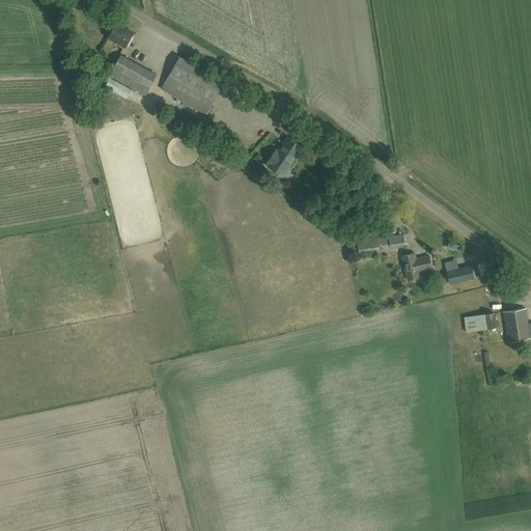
[(134,44),(138,36),(133,33),(116,23),(108,37),(124,47),(129,40),(134,44)]
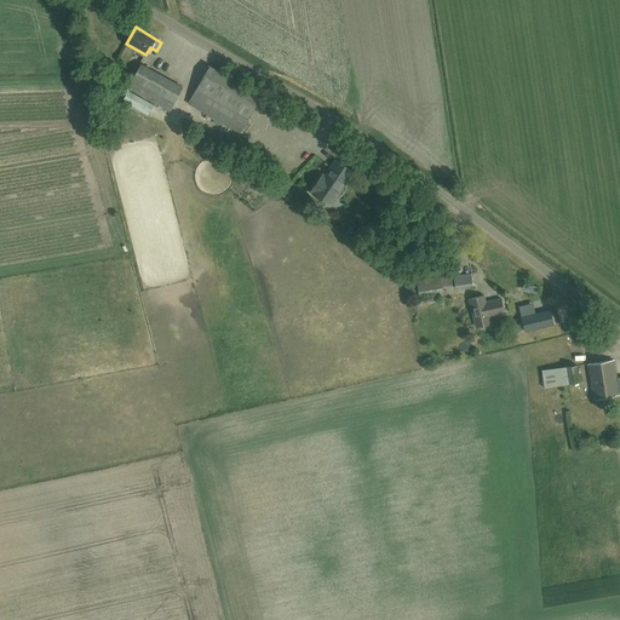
[(170,113),(183,87),(141,63),(127,89),(170,113)]
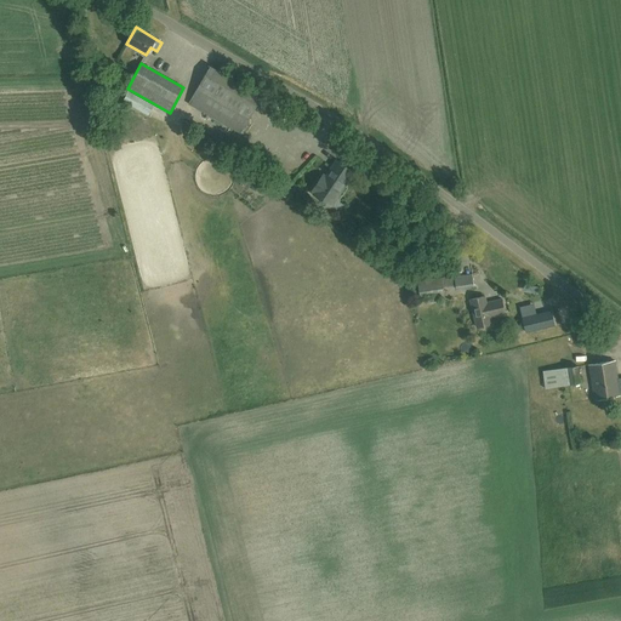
[(240,134),(262,96),(210,66),(188,103),(240,134)]
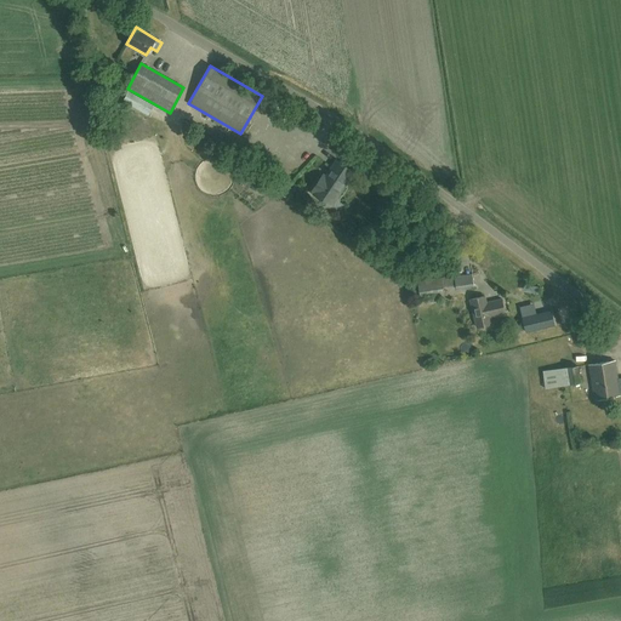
[(123,100),(151,112),(154,104),(126,92),(123,100)]
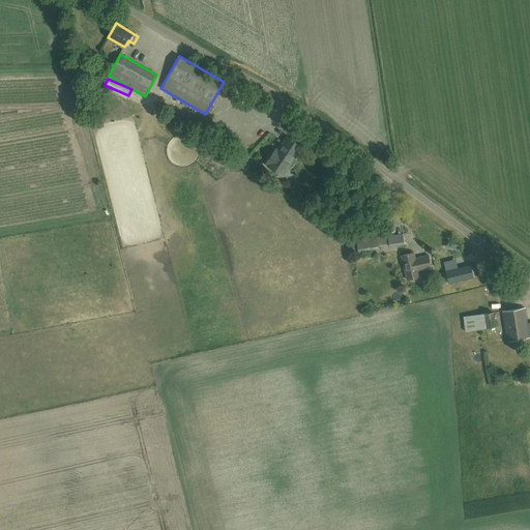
[(124,108),(119,100),(111,106),(116,113),(124,108)]
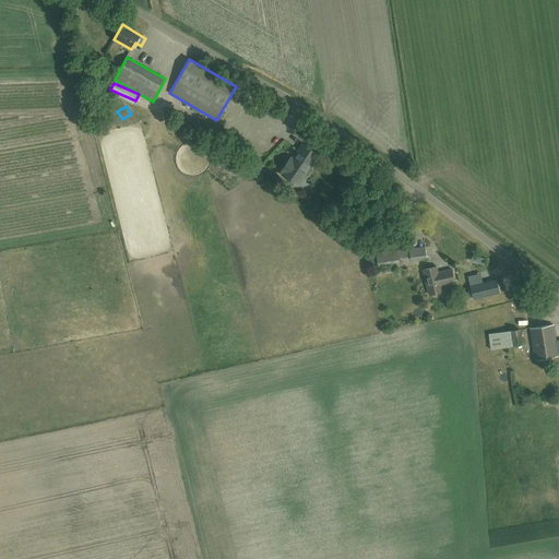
[(302,178),(318,154),(302,144),(293,158),(290,157),(281,171),(283,174),(282,175),(296,183),(300,176),(302,178)]
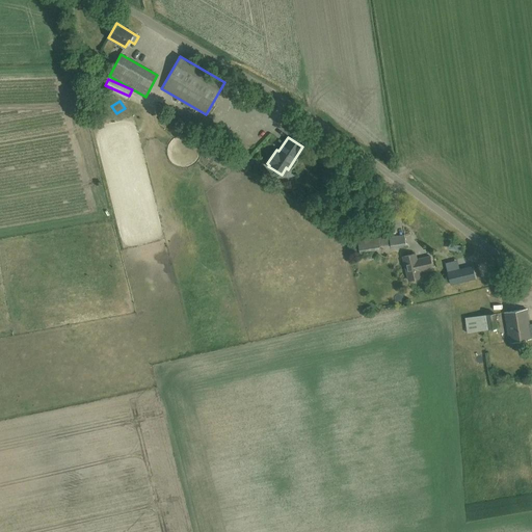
[(391,248),(406,246),(404,235),(389,237),(391,248)]
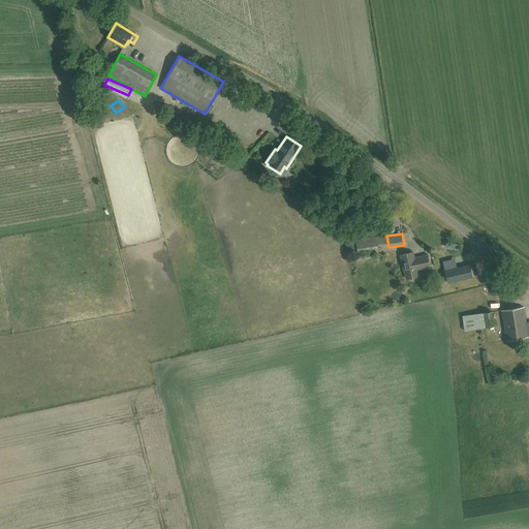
[(358,252),(378,249),(376,237),(355,240),(358,252)]
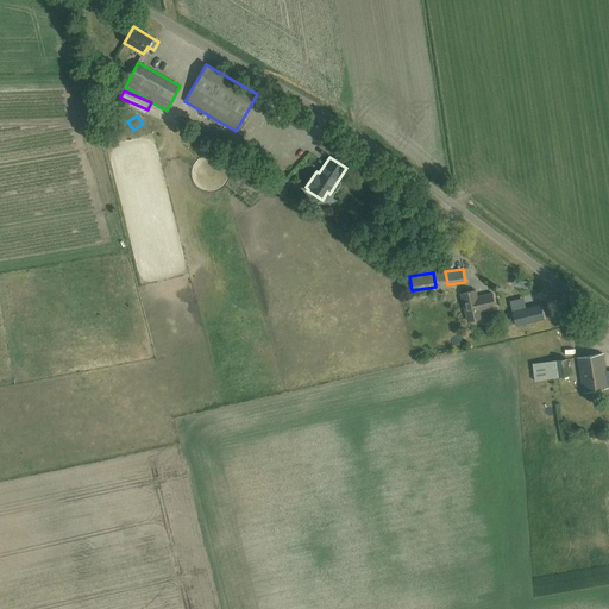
[(479,312),(495,308),(491,293),(476,296),(475,290),(462,294),(468,321),(482,318),(479,312)]
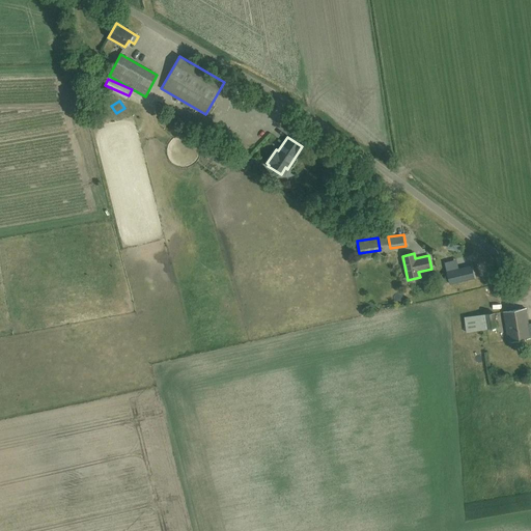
[(447,272),(450,284),(474,278),(471,266),(447,272)]
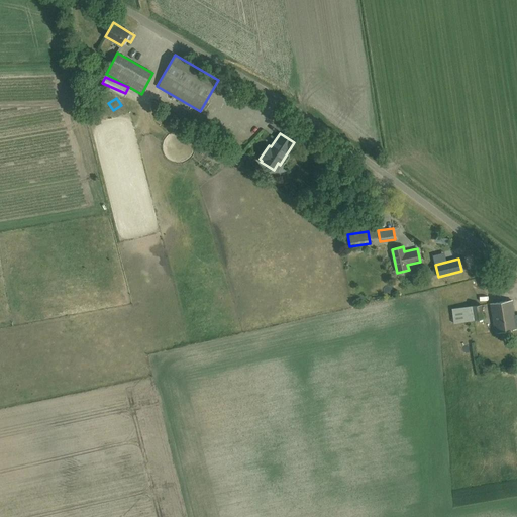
[(495,332),(516,329),(512,300),(490,304),(495,332)]
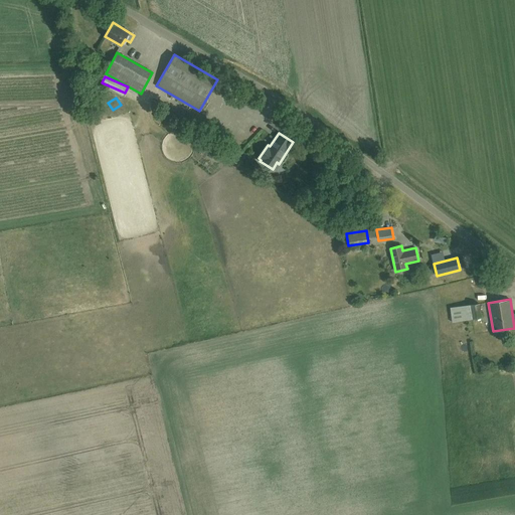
[(473,319),(482,318),(480,304),(451,308),(453,324),(473,321),(473,319)]
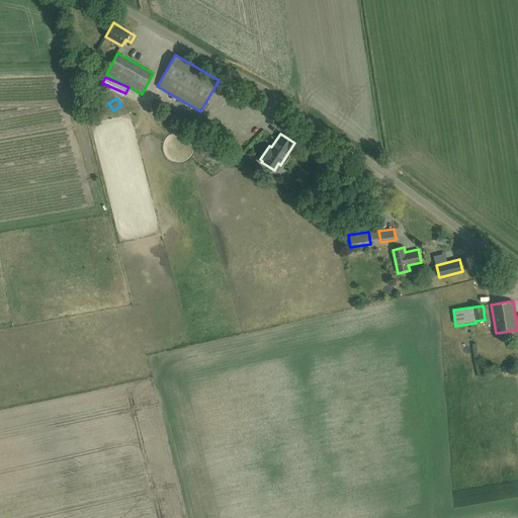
All buildings are outlined.
